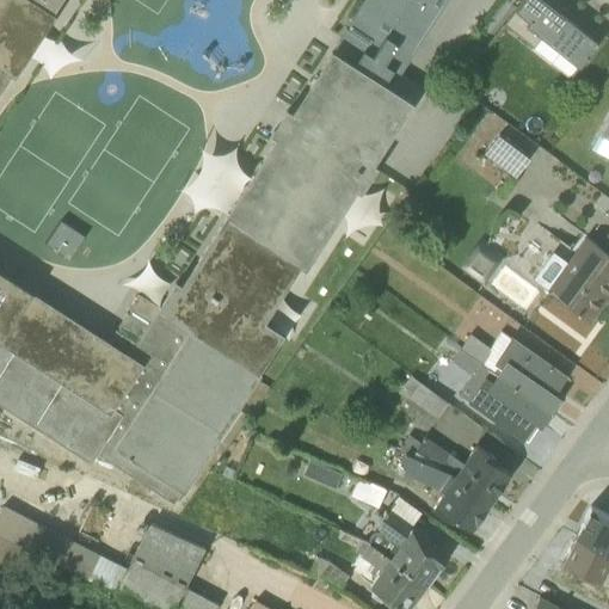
[(403,73),(340,41),(332,51),(293,112),(288,110),(285,112),(271,135),(277,139),(182,285),(176,281),(159,307),(140,295),(109,343),(34,293),(0,271),(0,94),(13,74),(16,75),(22,65),(26,57),(56,13),(55,13),(62,0),(0,0),(0,405),(92,465),(99,455),(108,461),(190,334),(192,332),(221,351),(259,375),(260,373),(284,334),(265,323),(300,270),(301,268),(307,271),(358,192),(362,194),(374,174),(376,171),(379,167),(374,166),(411,109),(418,112),(430,93),(403,73)]
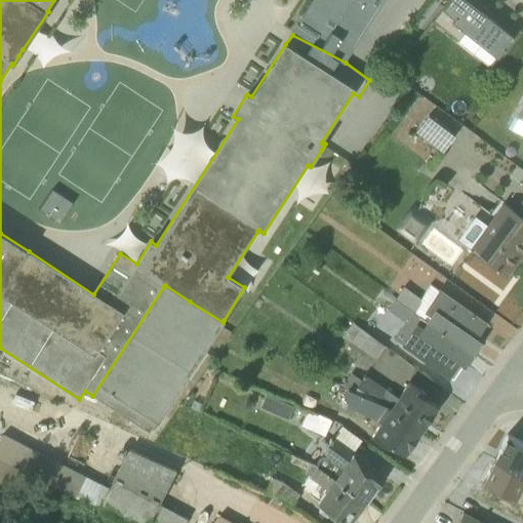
[(314,0),(292,35),(346,63),(386,0),(314,0)]
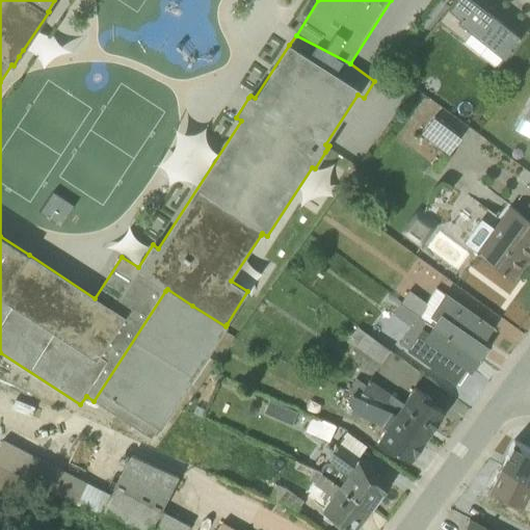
[(474,33),(506,59),(523,35),(491,11),(495,8),(482,0),(455,0),(440,22),(466,42),(474,33)]
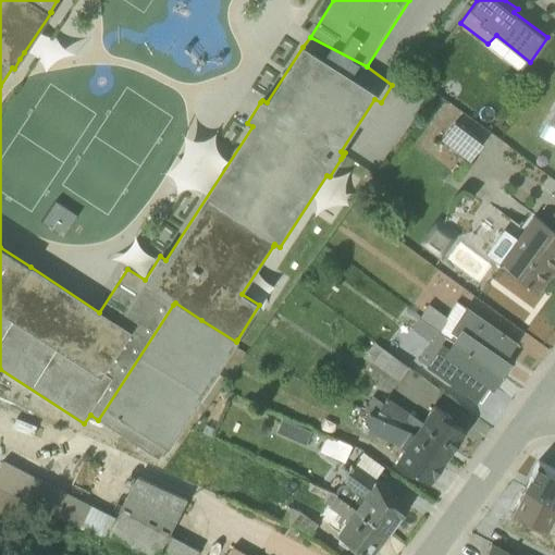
[(455,125),(443,142),(471,163),(484,147),(455,125)]
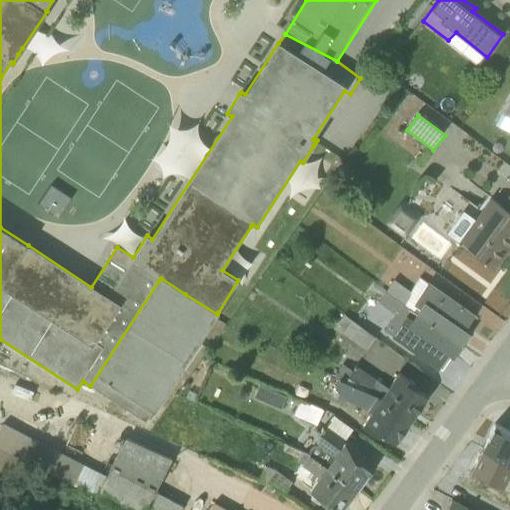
[(454,225),(448,235),(495,271),(509,250),(509,196),(501,207),(491,200),(469,230),(460,224),(454,225)]
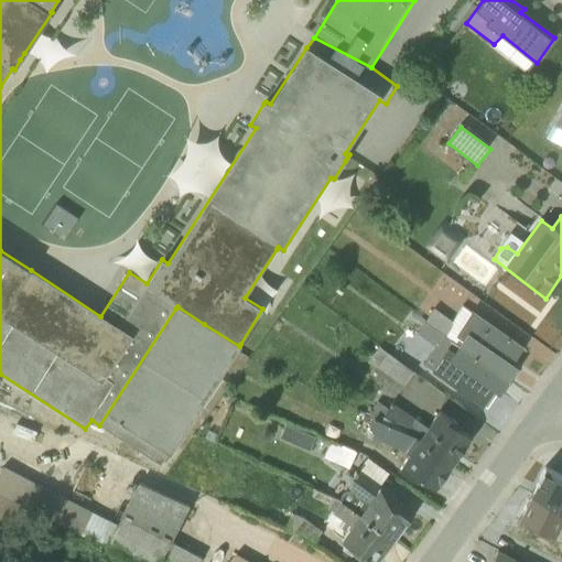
[(430,246),(446,257),(460,236),(442,225),(430,246)]
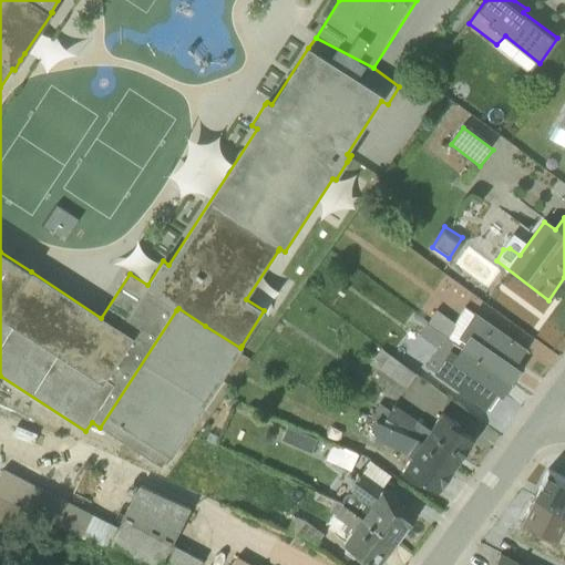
[(176,310),(100,428),(162,468),(170,456),(172,456),(242,349),(240,348),(205,326),(178,308),(176,310)]
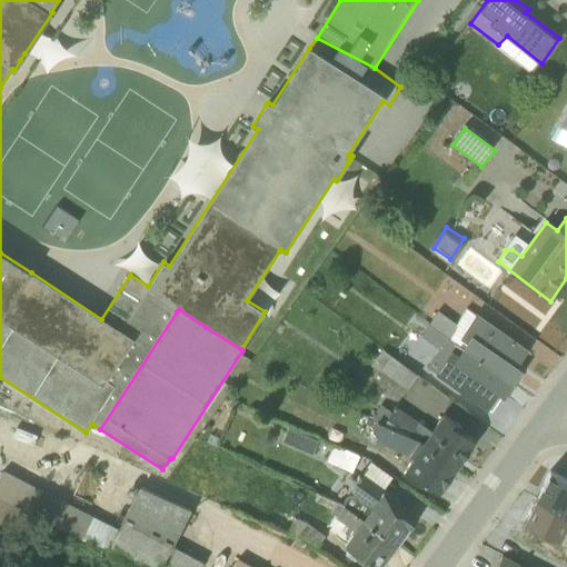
[(524,371),(518,368),(529,351),(477,315),(476,316),(467,310),(457,325),(439,314),(431,325),(514,386),(524,371)]
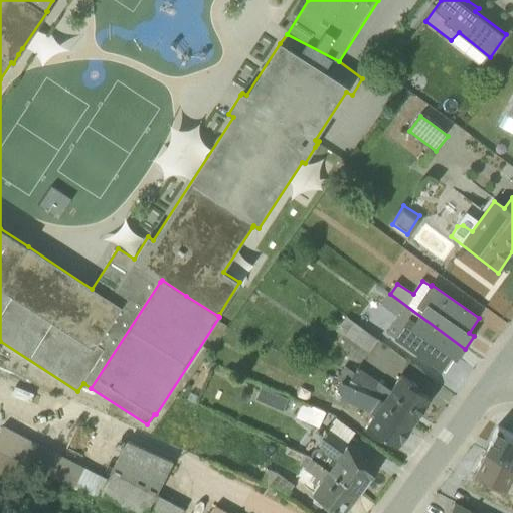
[(452,358),(457,361),(465,349),(390,294),(381,307),(396,318),(386,334),(441,373),(452,358)]
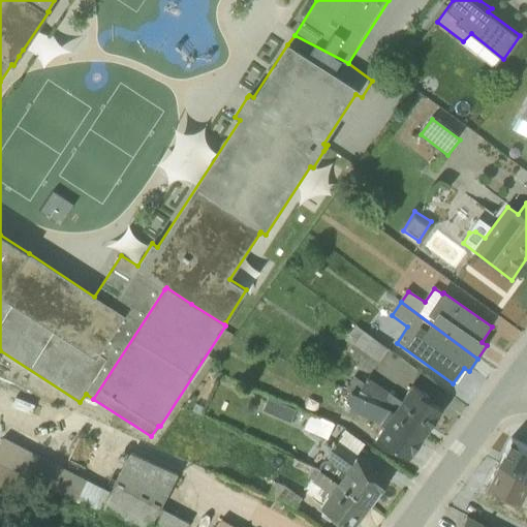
[(357,328),(346,341),(378,363),(388,350),(357,328)]
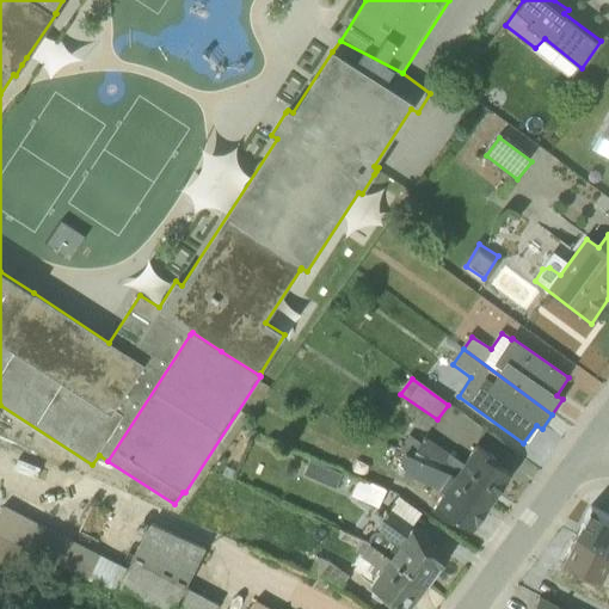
[(410,437),(401,450),(413,456),(422,444),(410,437)]
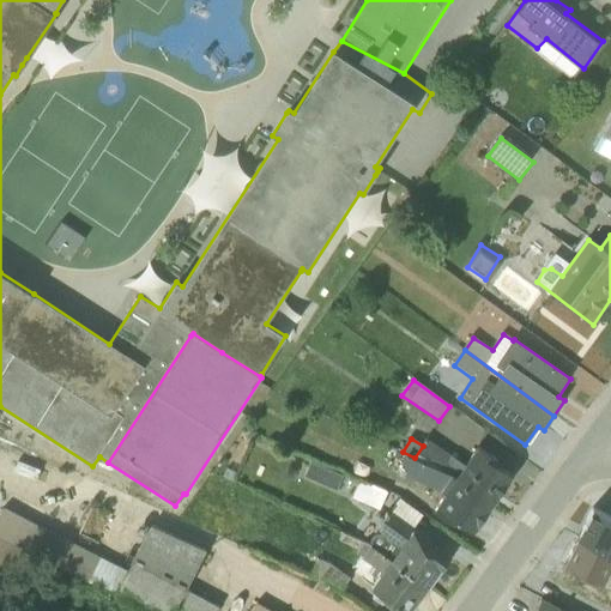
[(497,501),(513,477),(513,476),(497,465),(501,460),(478,446),(465,465),(427,440),(415,458),(453,475),(490,501),(490,500),(496,500),(497,501)]
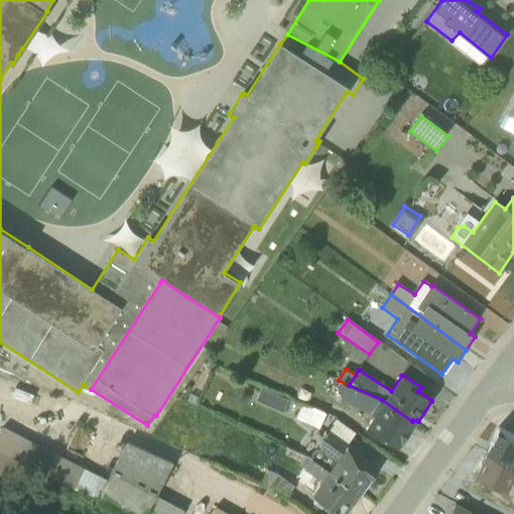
[(343,383),(338,394),(343,396),(342,401),(375,416),(366,430),(383,441),(386,438),(399,448),(415,424),(381,399),(343,383)]
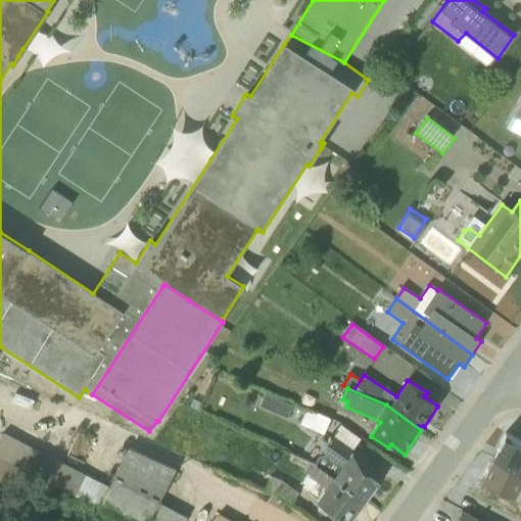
[(267,394),(262,408),(288,419),(293,406),(267,394)]
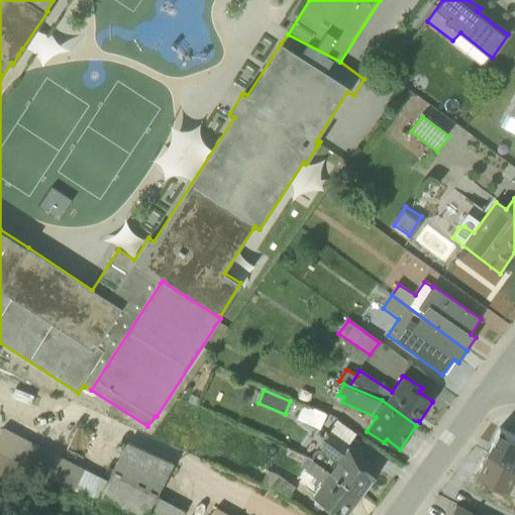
[(327,415),(304,406),(298,420),(321,430),(327,415)]
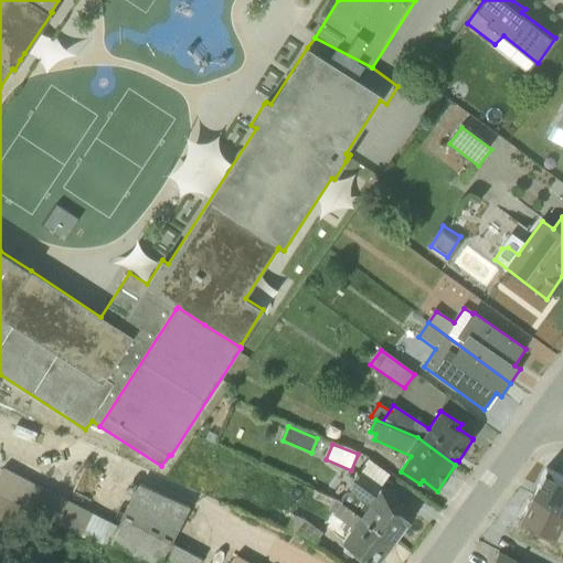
[(369,459),(347,489),(351,492),(348,492),(344,495),(342,498),(342,501),(343,503),(395,542),(416,513),(397,499),(399,497),(385,487),(384,489),(381,487),(390,475),(369,459)]
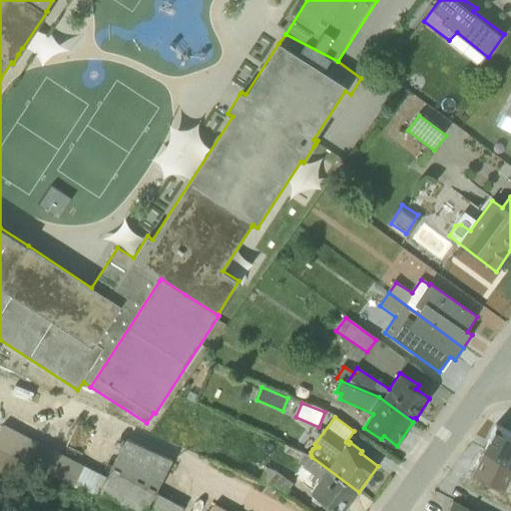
[(0,449),(119,510),(146,510),(173,461),(127,441),(107,478),(4,426),(0,432),(0,449)]
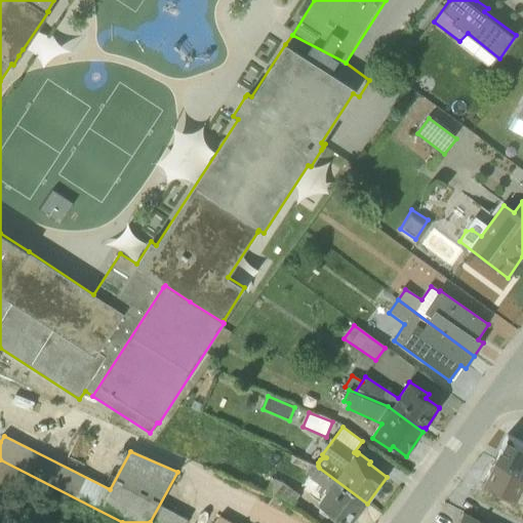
[(522,443),(509,436),(495,461),(522,475),(522,443)]
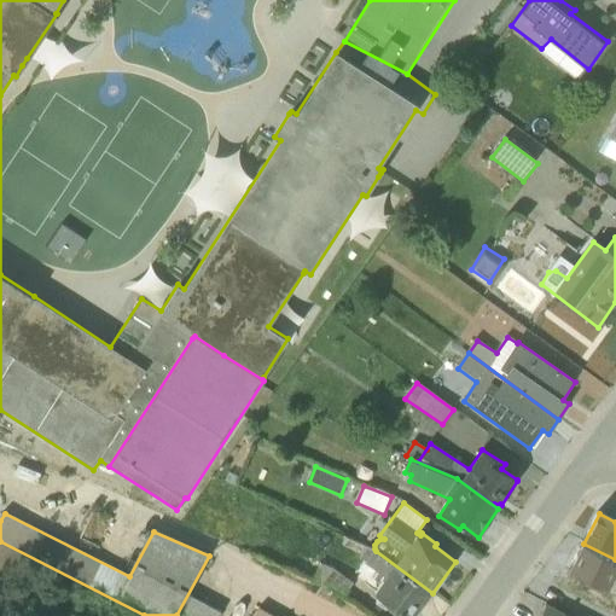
[(0,594),(29,557),(0,541),(0,594)]
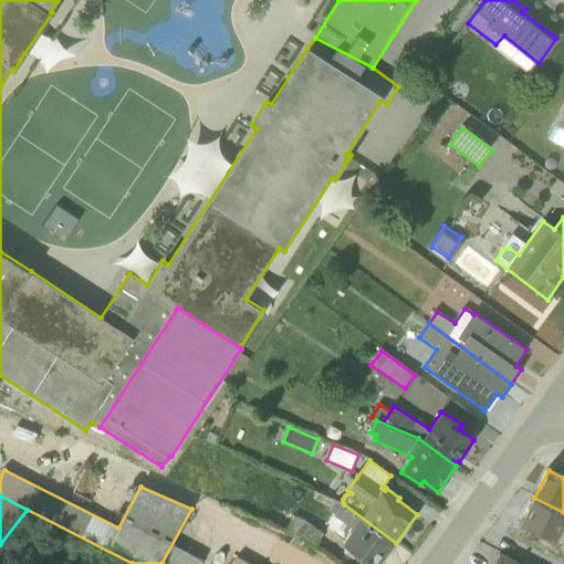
[(563,512),(534,498),(522,522),(541,532),(539,538),(552,544),(555,539),(563,542),(563,512)]
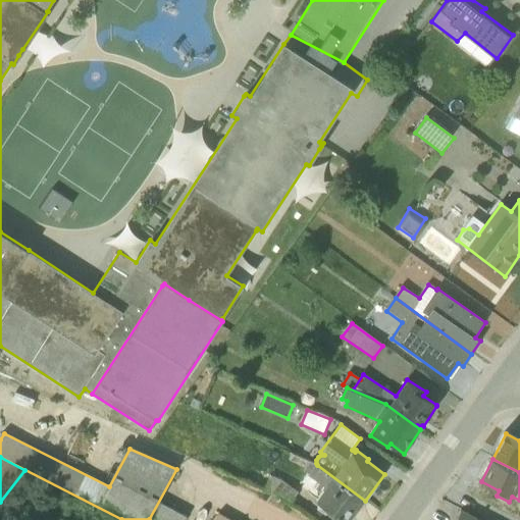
[(310,461),(303,470),(325,488),(316,502),(319,504),(318,509),(326,515),(330,512),(341,519),(351,519),(365,501),(310,461)]
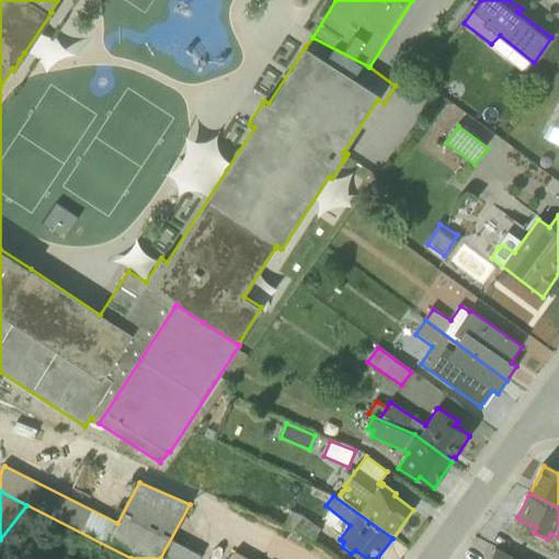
[(293,532),(303,517),(274,505),(271,513),(269,513),(265,520),(293,532)]
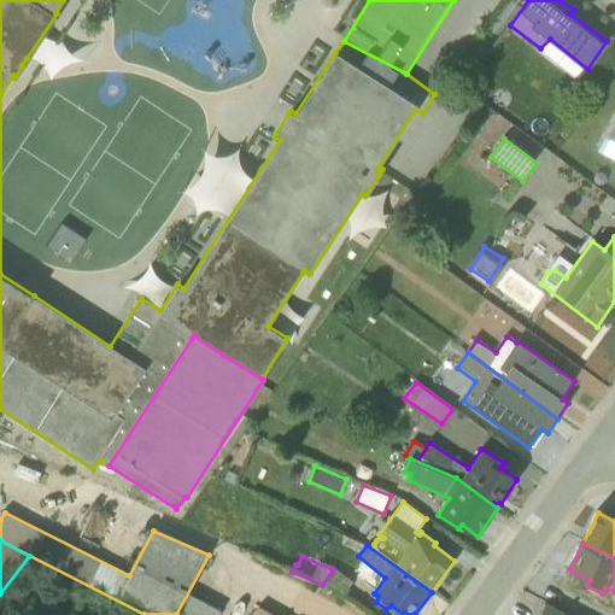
[(353,583),(333,569),(322,585),(341,599),(353,583)]
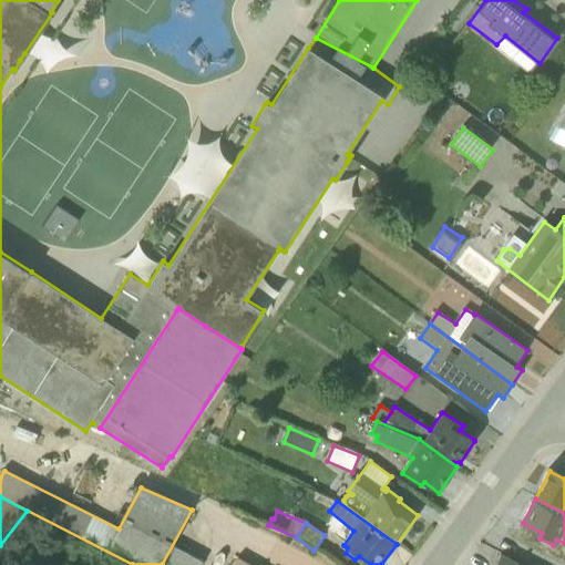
[(202,564),(203,563),(173,546),(162,564),(202,564)]
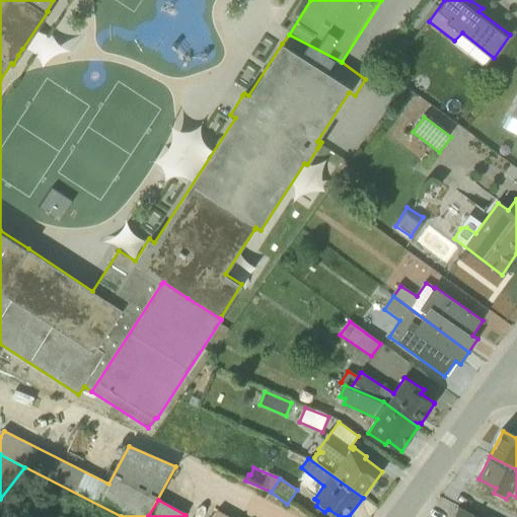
[(475,516),(459,508),(454,516),(475,516)]
